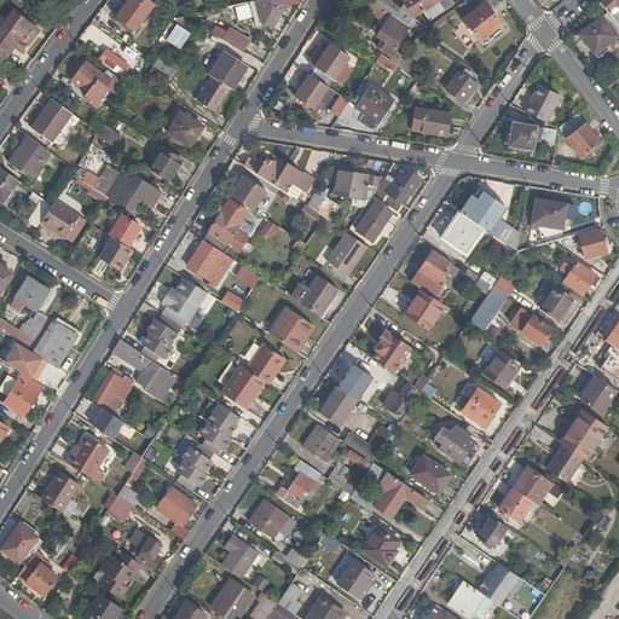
[(134,0),(129,0),(116,18),(136,32),(150,11),(134,0)]
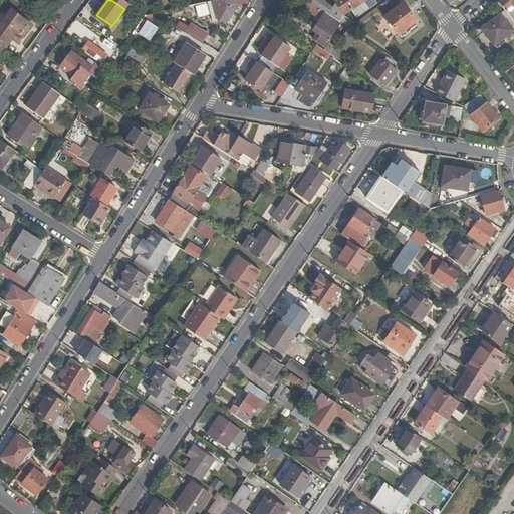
[(238,6),(235,0),(216,0),(213,1),(218,21),(229,20),(238,6)]
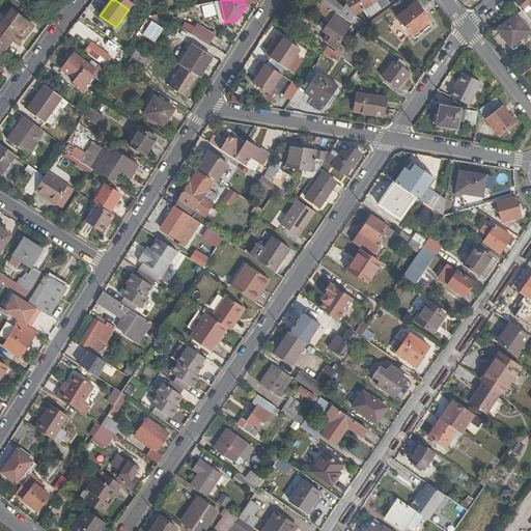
[(326,18),(332,9),(317,0),(312,8),(326,18)]
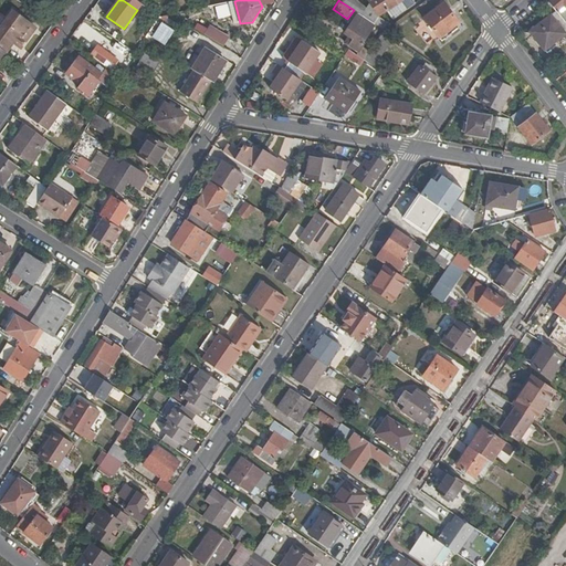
[(355,0),(338,0),(354,10),(358,13),(373,23),(377,18),(366,10),(367,9),(355,0)]
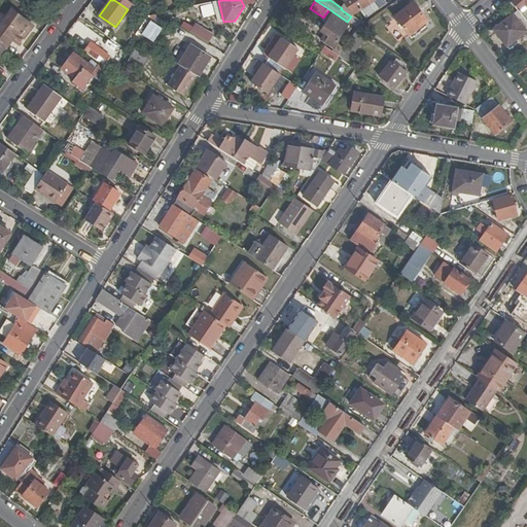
[(365,0),(344,0),(353,14),(369,4),(365,0)]
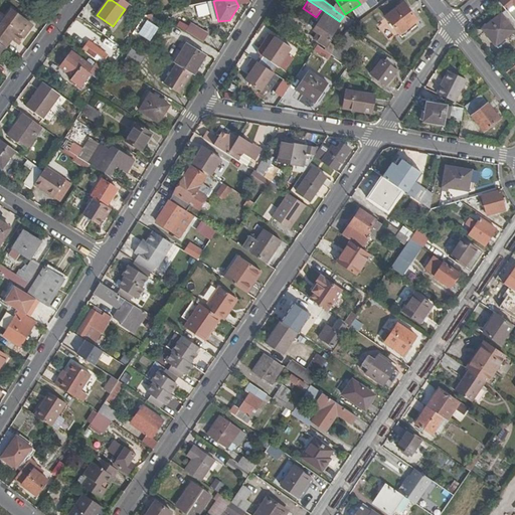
[(514,0),(502,0),(500,3),(507,12),(514,21),(514,0)]
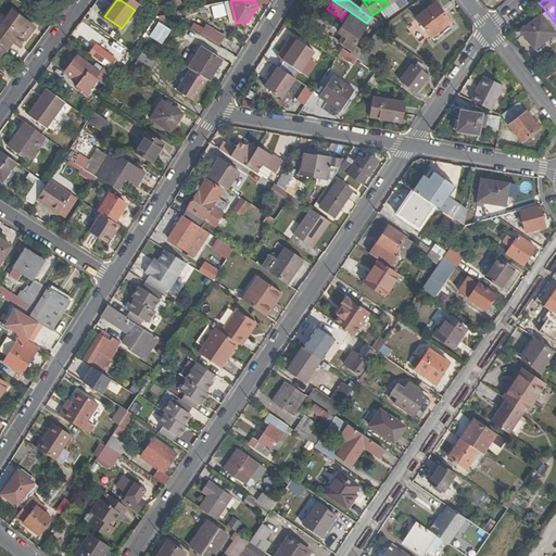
[(228,16),(230,24),(236,23),(230,1),(225,2),(228,16)]
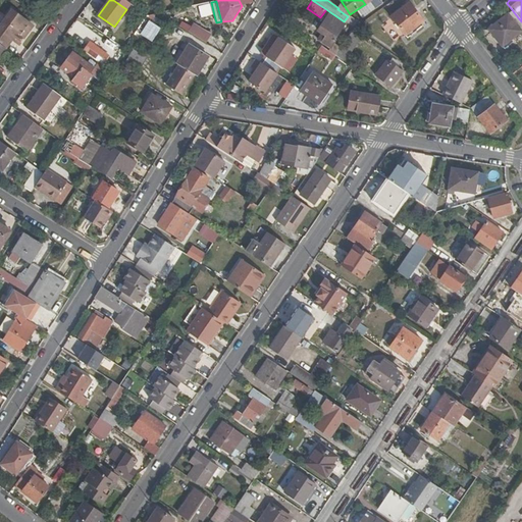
[(197,5),(200,18),(214,15),(211,2),(197,5)]
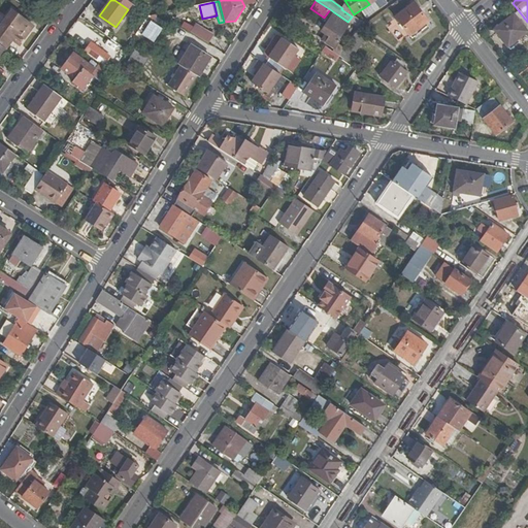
[(414,3),(396,18),(410,35),(428,22),(414,3)]
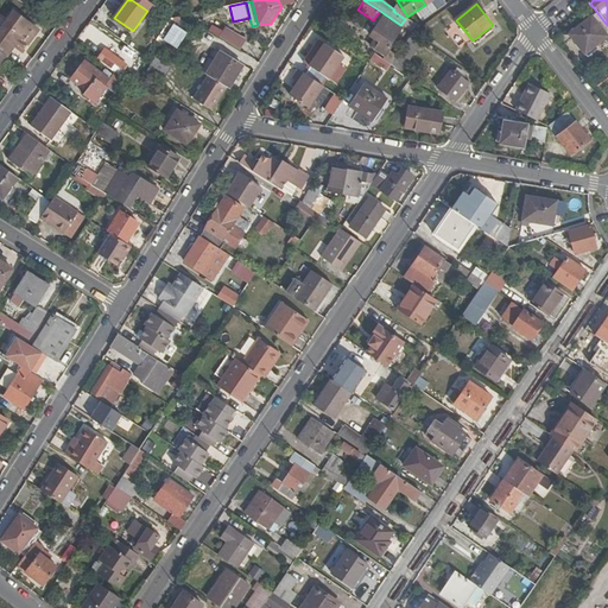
[(0,30),(0,51),(2,54),(7,57),(14,46),(21,51),(37,30),(14,12),(0,30)]
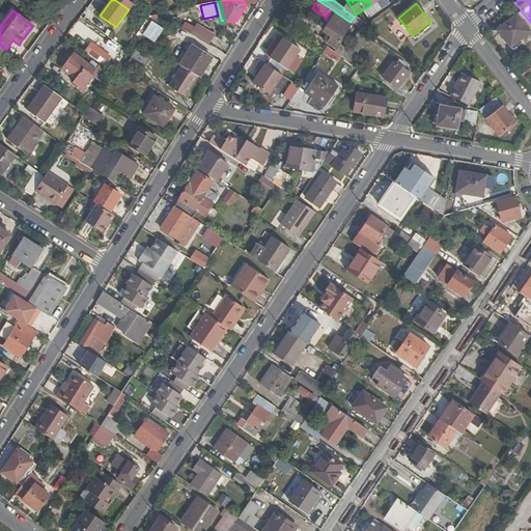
[(340,42),(353,24),(350,22),(336,12),(323,32),(331,37),(327,44),(337,51),(342,43),(340,42)]
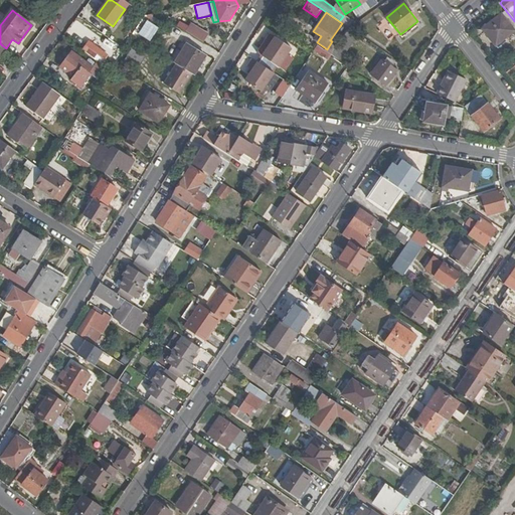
[(497,45),(514,30),(514,21),(507,12),(484,30),(497,45)]
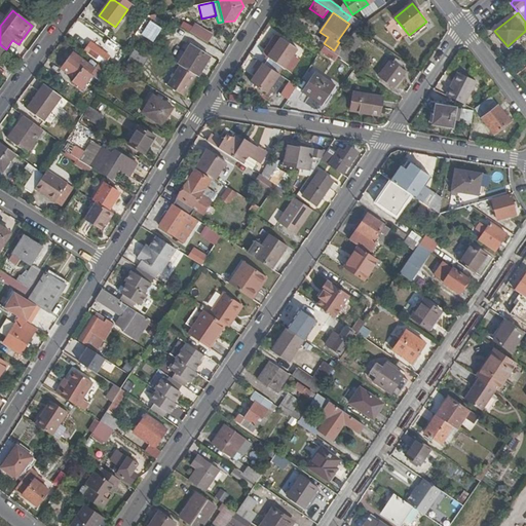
[(349,24),(357,29),(360,23),(350,16),(346,22),(349,24)]
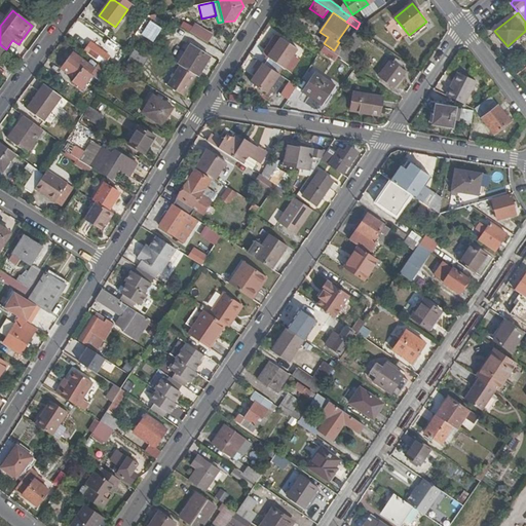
[(159,26),(146,19),(137,32),(152,41),(156,35),(154,34),(159,26)]
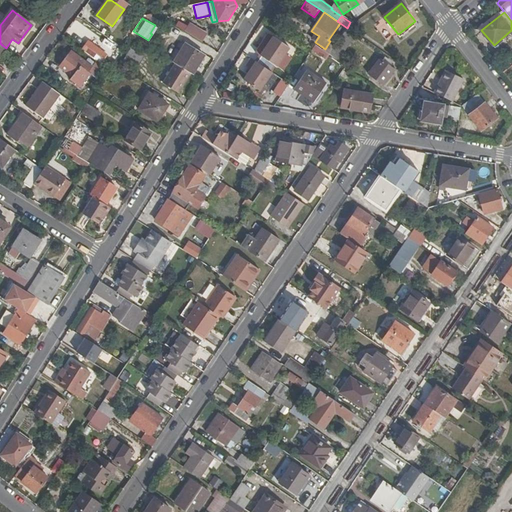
[(110,53),(115,43),(74,21),(69,30),(86,40),(80,49),(102,61),(108,51),(110,53)]
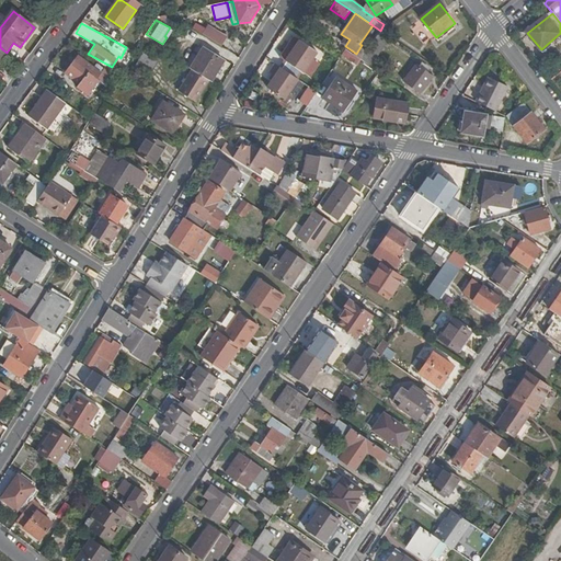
[(244,49),(205,26),(201,33),(239,57),(244,49)]
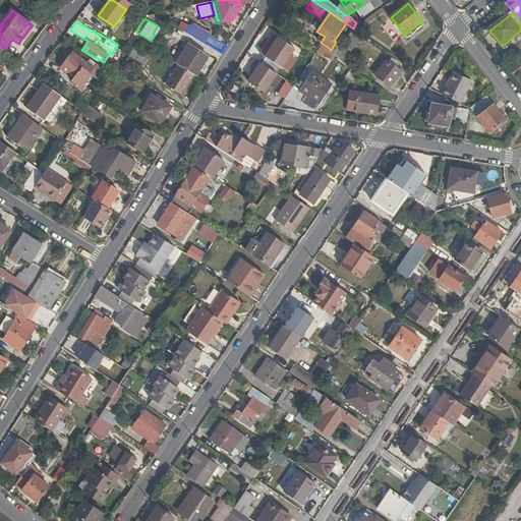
[(360,39),(352,33),(335,56),(337,57),(345,63),(360,39)]
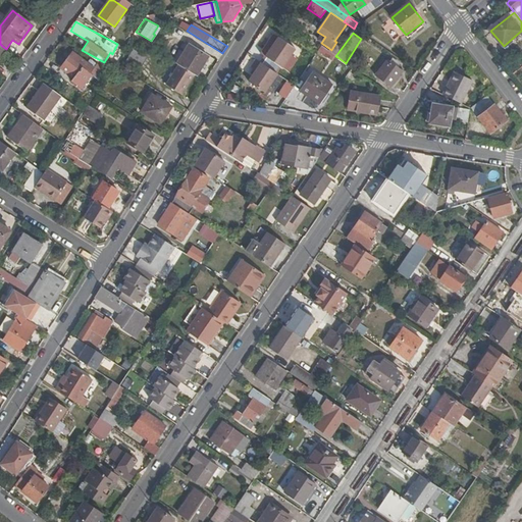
[(279,37),(275,35),(267,47),(271,50),(279,37)]
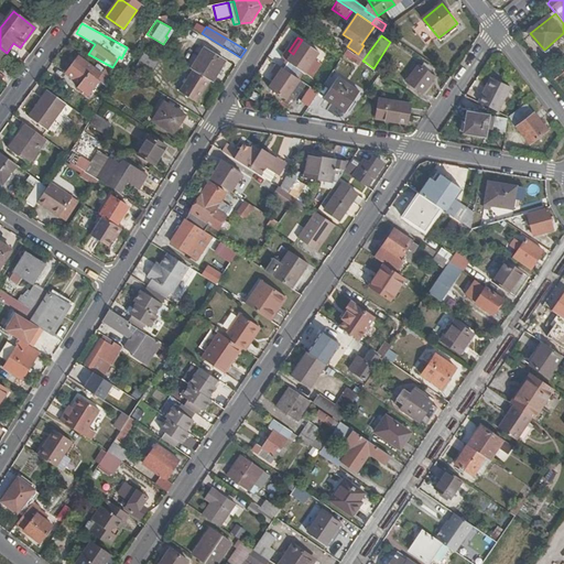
[(293,54),(288,62),(305,74),(320,52),(302,40),(293,54)]
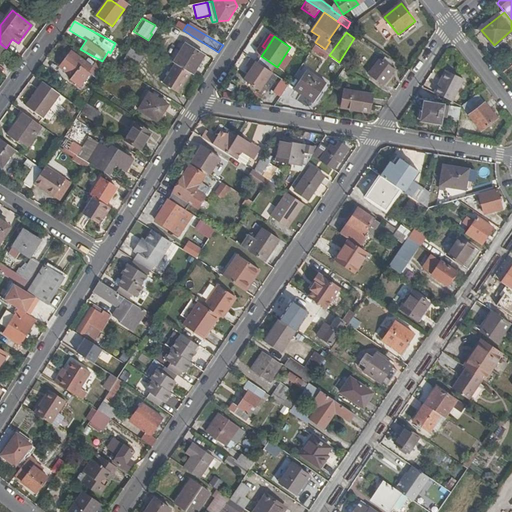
[(185,44),(173,63),(193,74),(204,56),(185,44)]
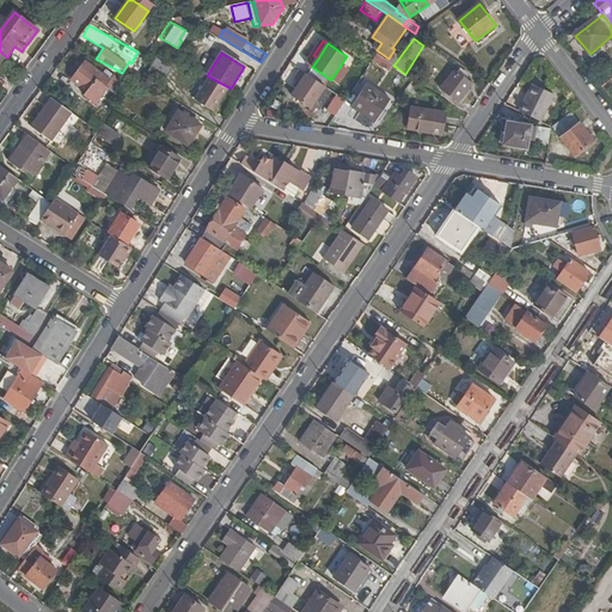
[(312,55),(306,63),(312,67),(318,59),(313,55),(312,55)]
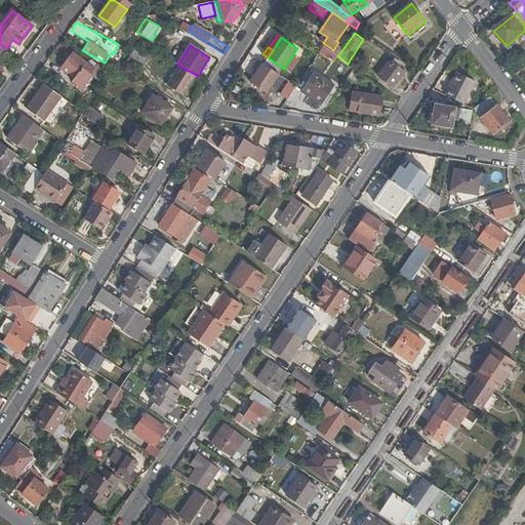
[(335,63),(339,57),(337,56),(324,47),(320,52),(335,63)]
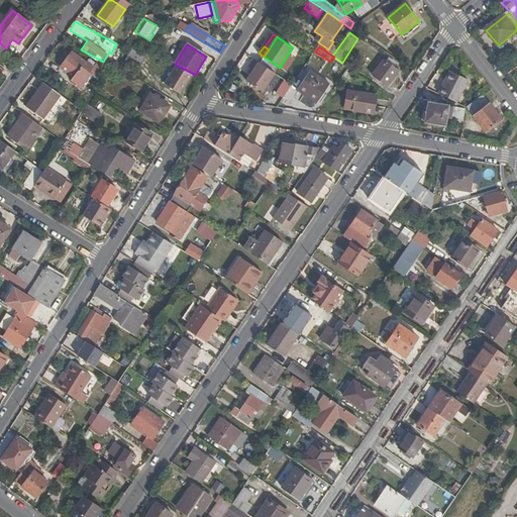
[(145,58),(132,49),(124,62),(137,70),(145,58)]
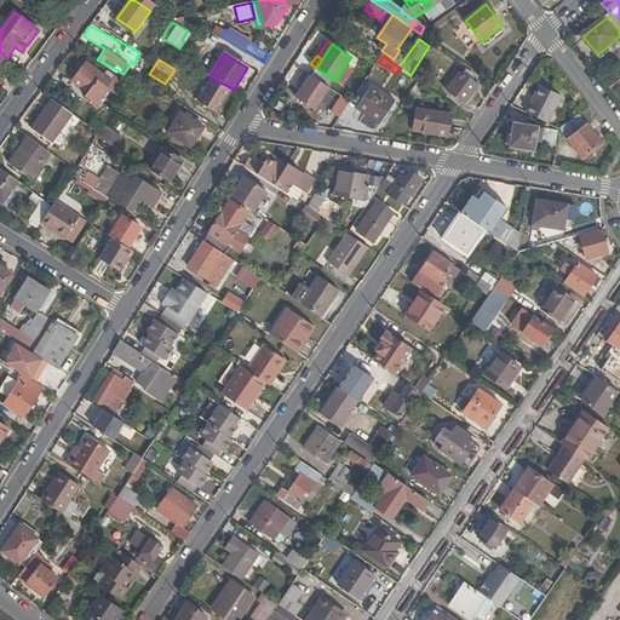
[(86,64),(73,81),(89,93),(86,97),(98,105),(109,90),(116,95),(122,86),(113,79),(110,82),(86,64)]
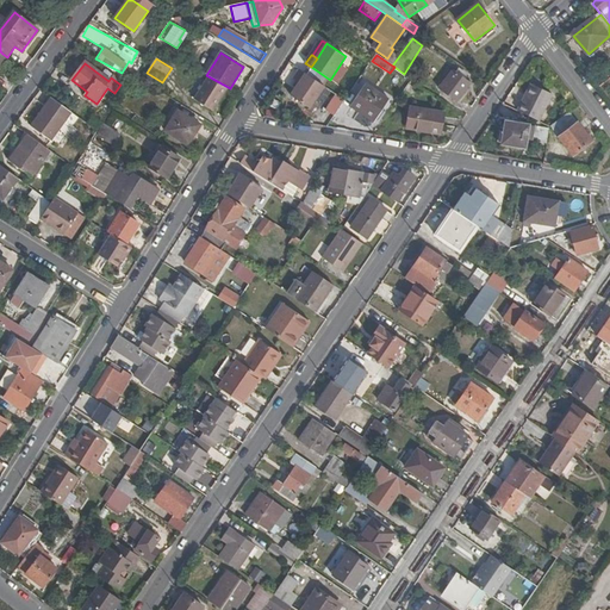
[(310,109),(325,87),(300,70),(294,79),(298,81),(300,83),(297,88),(291,97),(310,109)]
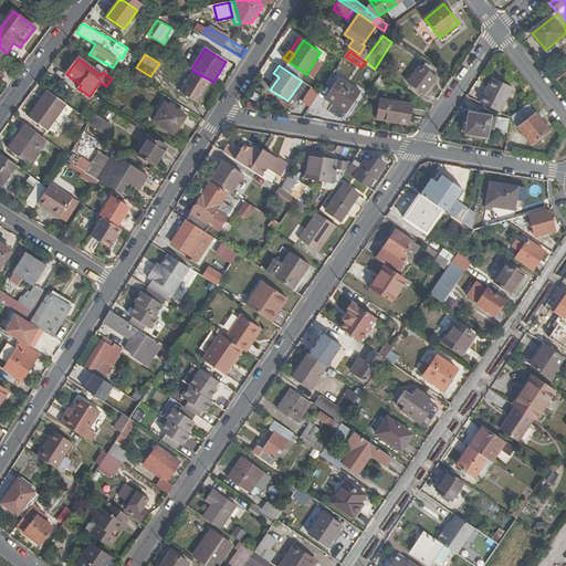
[(419,65),(407,83),(423,94),(436,76),(419,65)]
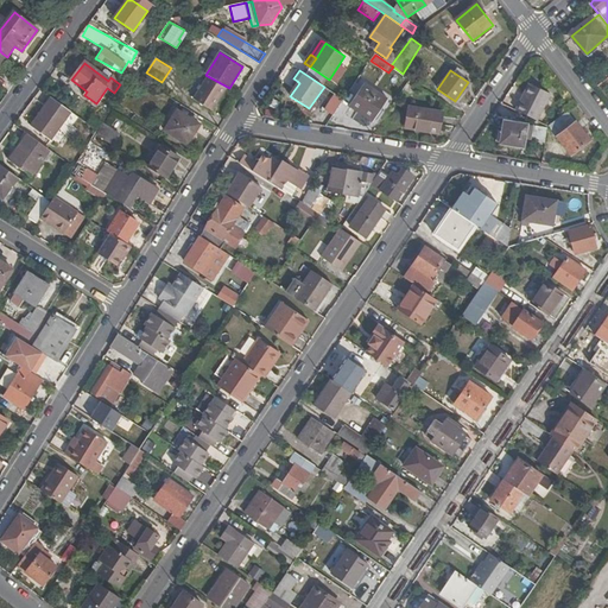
[(211,111),(226,88),(206,76),(202,81),(206,83),(195,100),(211,111)]
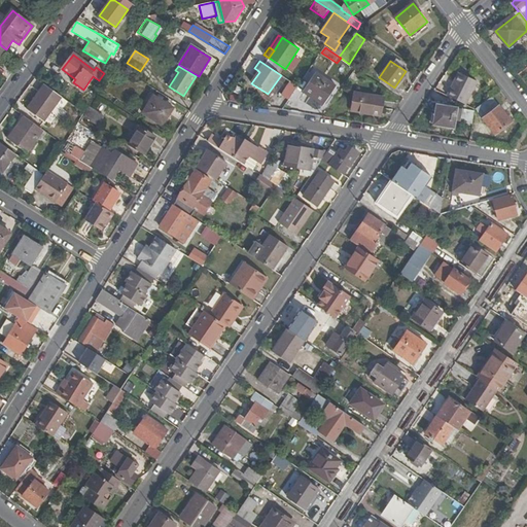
[(62,69),(59,73),(73,82),(75,79),(62,69)]
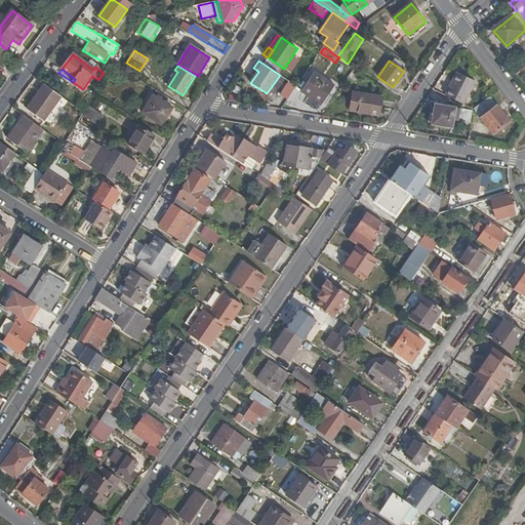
[(316,73),(303,91),(322,105),(335,86),(316,73)]
